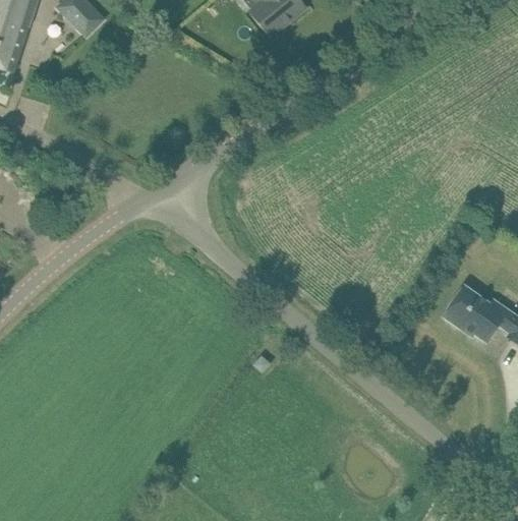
[(0,0),(0,68),(16,74),(40,0),(0,0)]
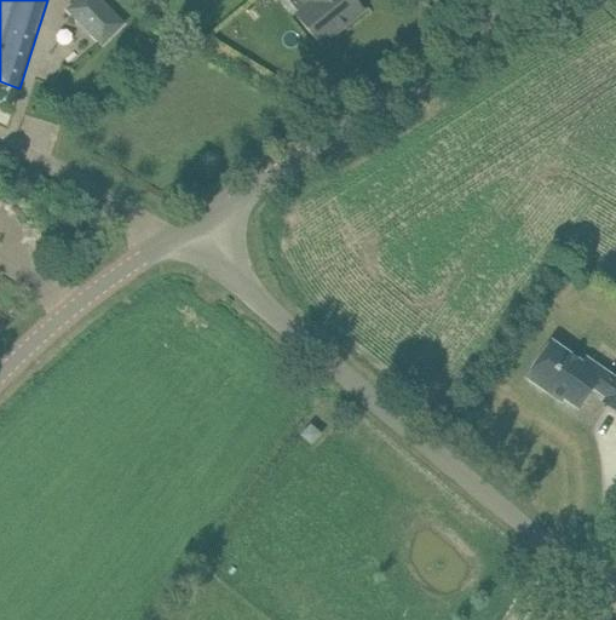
[(102,0),(81,0),(72,10),(105,45),(126,24),(102,0)]
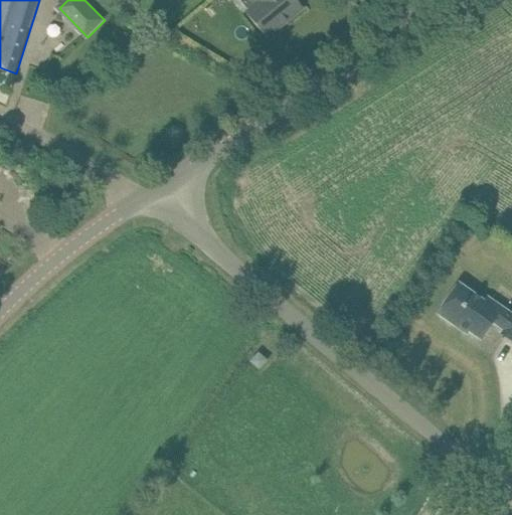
[(248,13),(269,38),(304,9),(296,0),(259,0),(262,3),(248,13)]
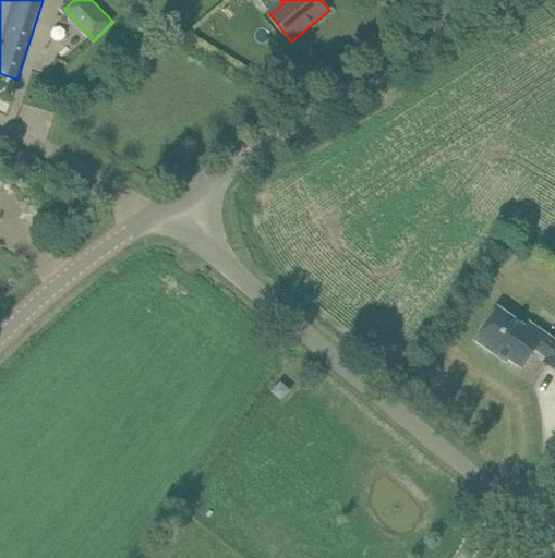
[(542,338),(499,308),(477,340),(497,354),(498,352),(522,368),(535,350),(547,359),(545,362),(554,368),(554,340),(545,334),(542,338)]
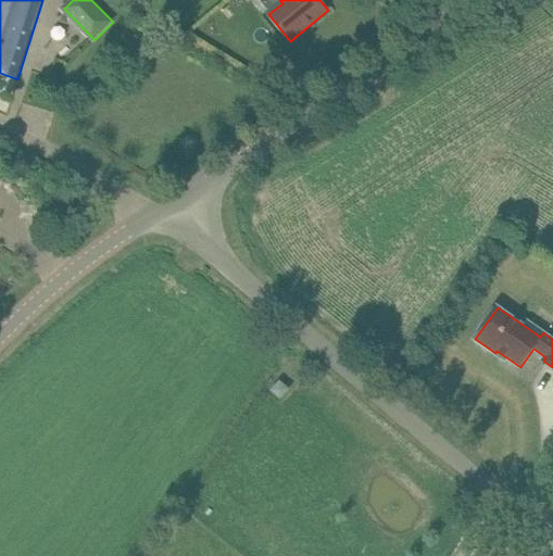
[(279,380),(271,390),(283,400),(291,390),(279,380)]
